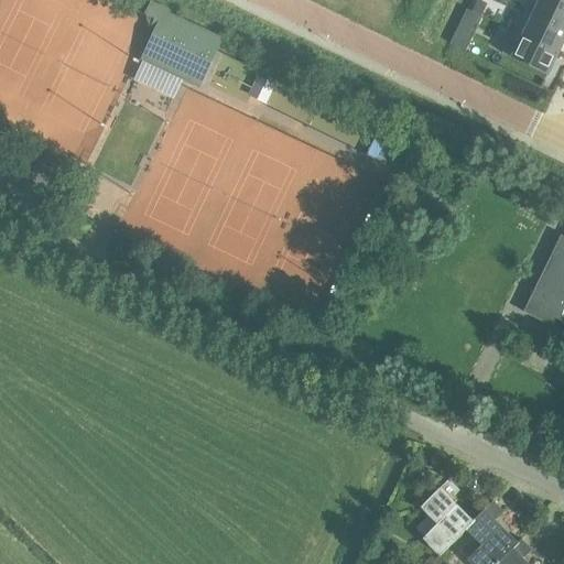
[(563,0),(525,0),(523,8),(563,26),(563,0)]
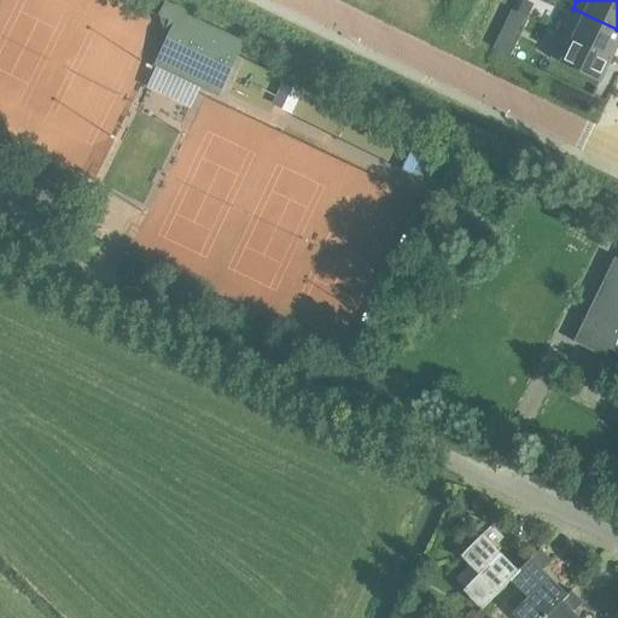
[(164,1),(158,15),(179,24),(159,64),(217,92),(229,66),(239,45),(184,18),(187,12),(164,1)]
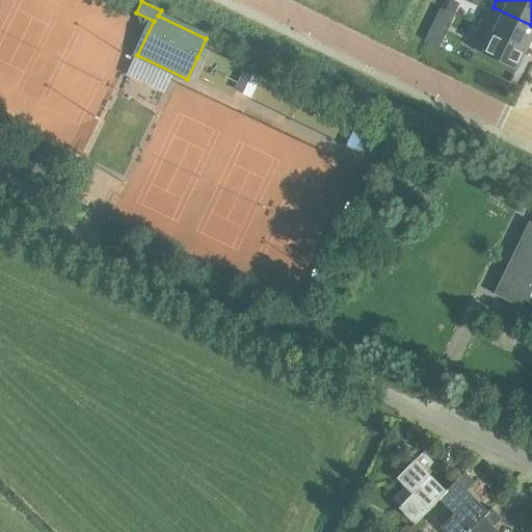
[(531,25),(494,7),(483,29),(527,49),(531,38),(531,25)]
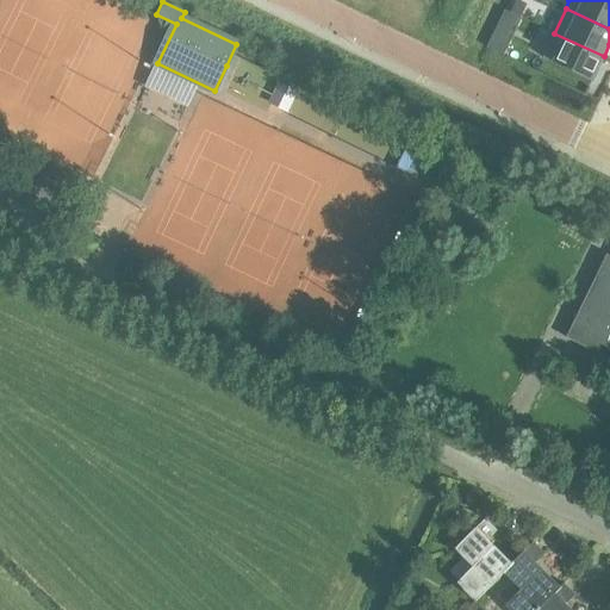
[(524,23),(517,37),(526,42),(534,26),(524,23)]
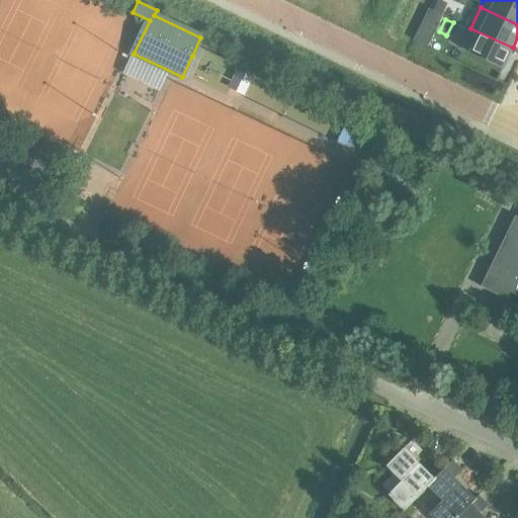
[(470,28),(460,50),(504,69),(513,48),(470,28)]
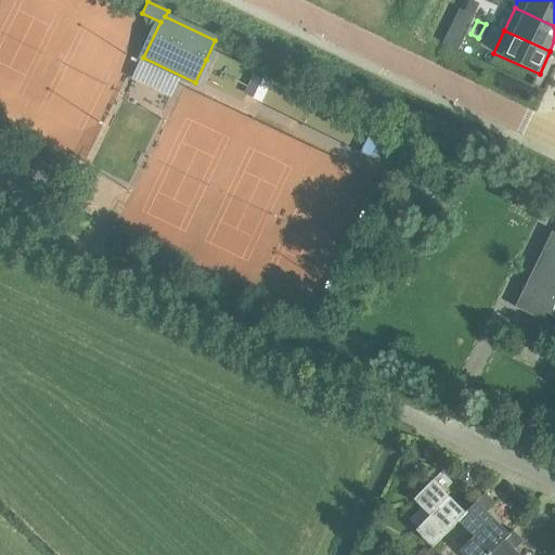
[(477,38),(469,34),(463,47),(470,50),(477,38)]
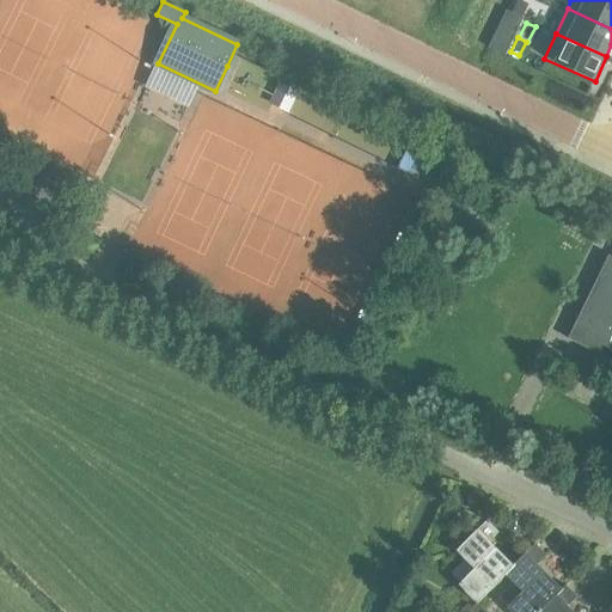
[(611,256),(609,255),(568,340),(600,355),(604,347),(611,350),(611,256)]
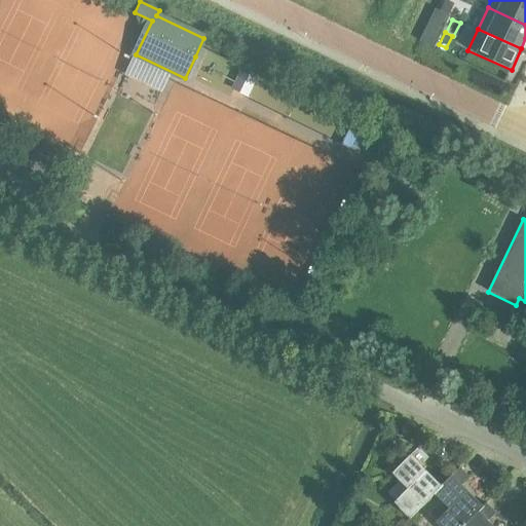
[(431,495),(441,486),(419,465),(426,458),(417,448),(391,475),(406,489),(392,503),(408,519),(431,495)]
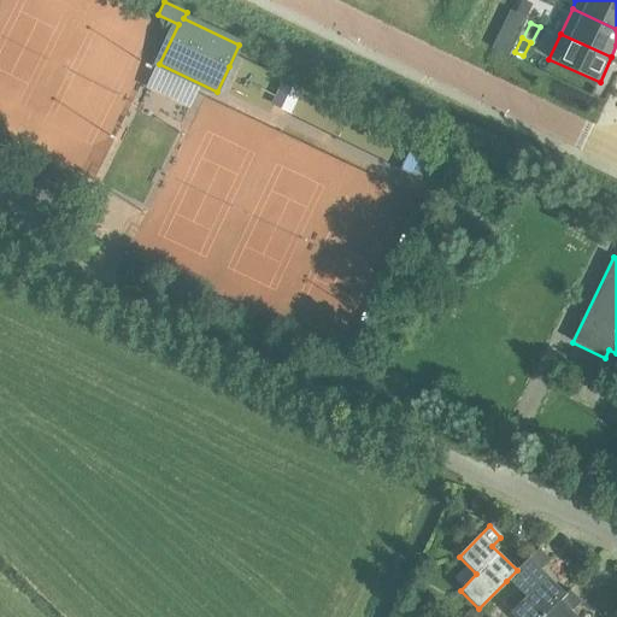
[(542,616),(565,594),(541,570),(550,562),(538,550),(517,570),(506,581),(524,598),(509,615),(510,616),(542,616)]
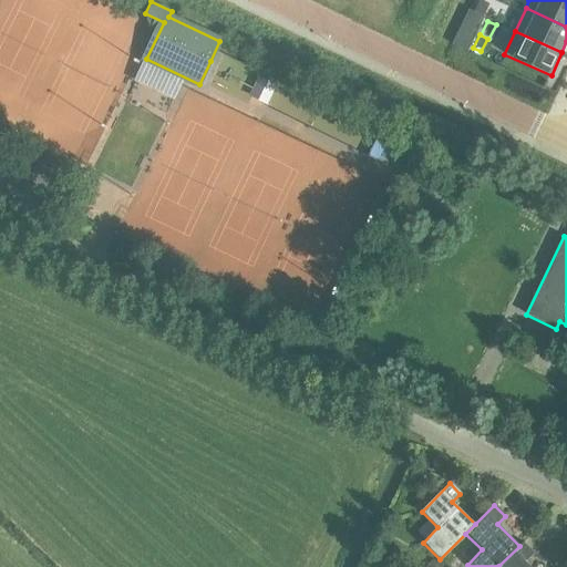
[(529,566),(525,563),(533,554),(523,544),(519,546),(498,566),(529,566)]
